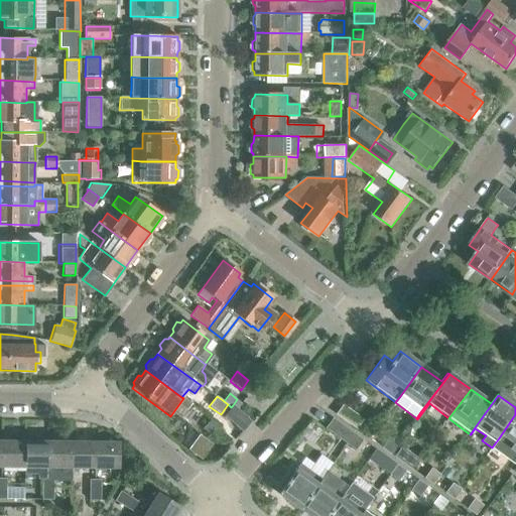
[(356,429),(364,419),(342,404),(335,414),(356,429)]
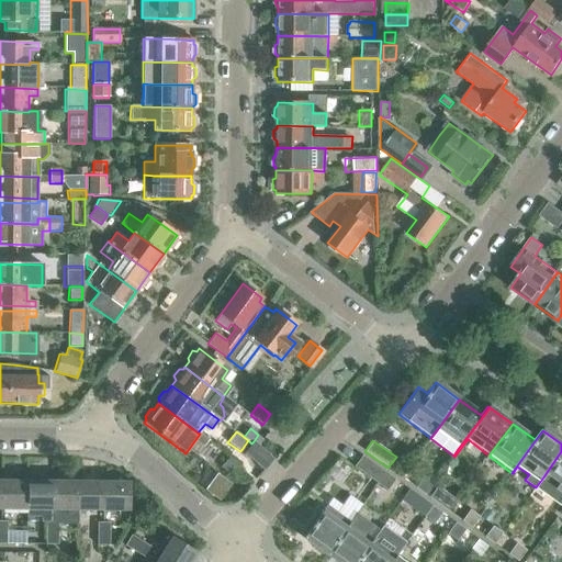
[(263,469),(272,459),(254,441),(251,444),(244,452),(263,469)]
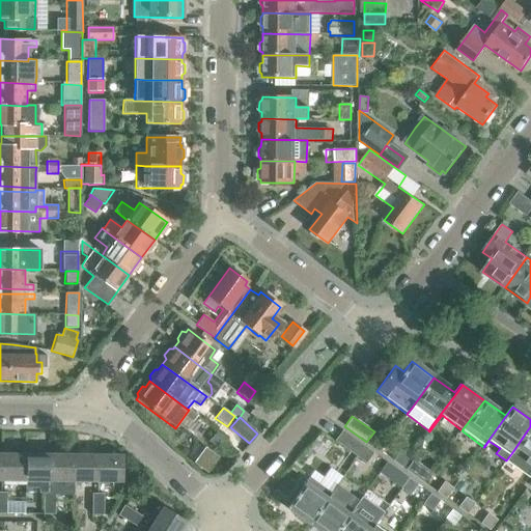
[(204,436),(220,448),(227,439),(212,426),(204,436)]
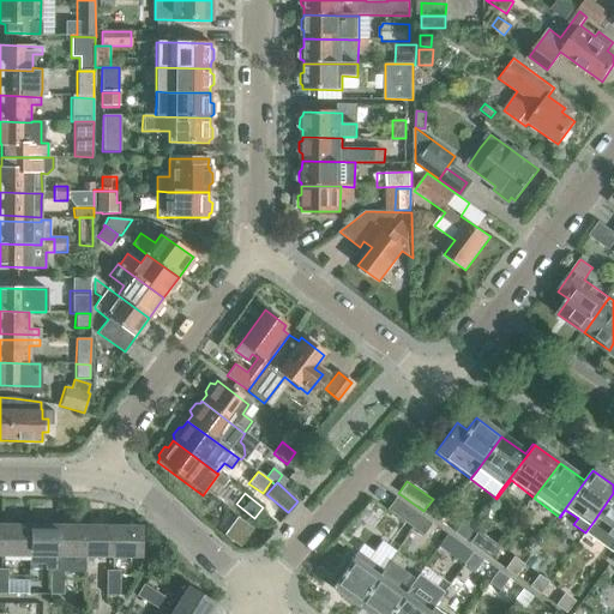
[(613,493),(593,523),(585,533),(611,552),(613,547),(613,493)]
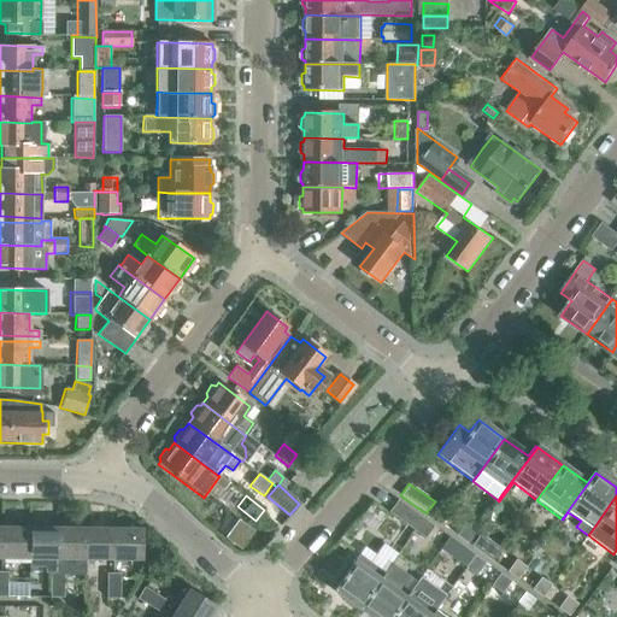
[(374,500),(368,509),(376,515),(382,506),(374,500)]
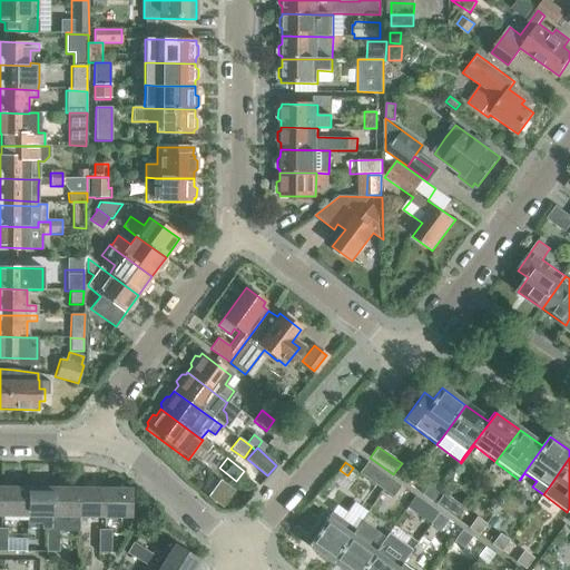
[(367,462),(359,473),(383,491),(392,480),(367,462)]
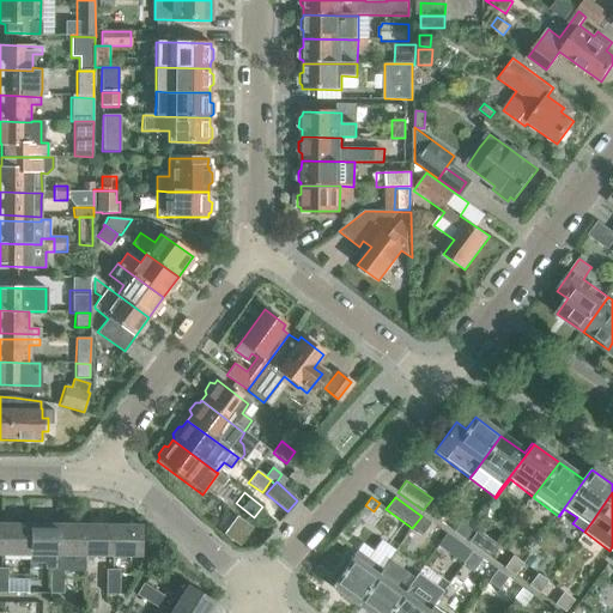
[(236,516),(223,534),(238,545),(252,527),(236,516)]
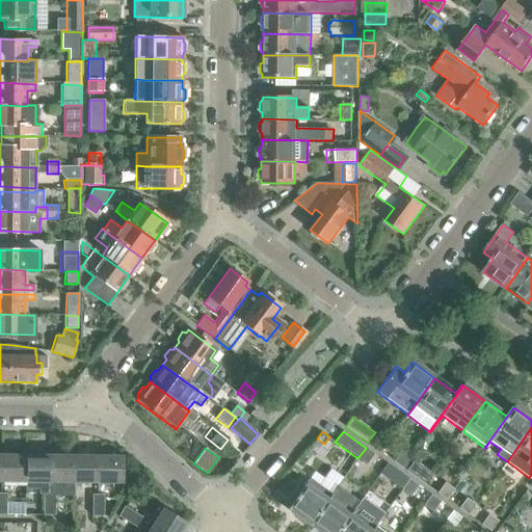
[(374,453),(366,448),(357,458),(366,464),(374,453)]
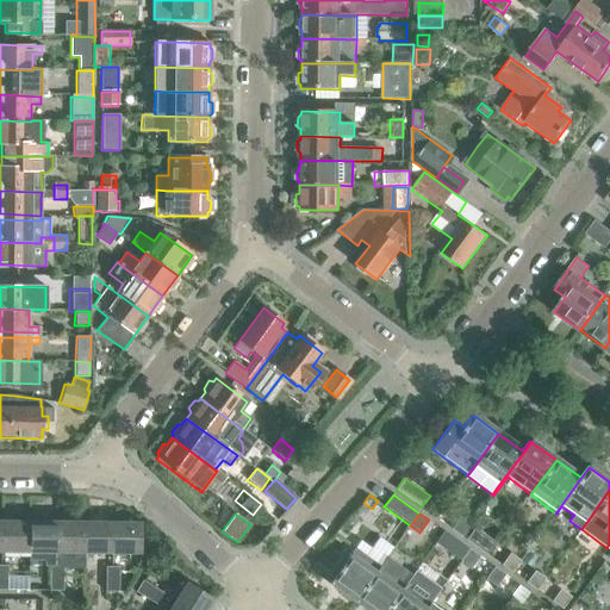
[(461,537),(471,524),(460,517),(450,529),(461,537)]
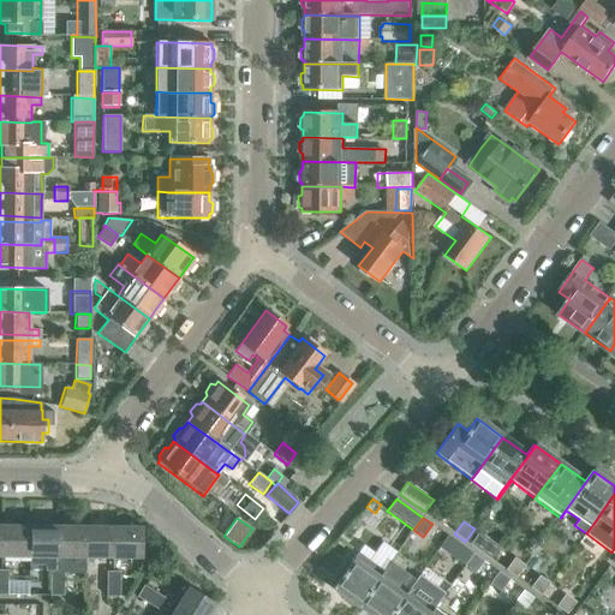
[(29,526),(0,525),(0,542),(0,555),(28,556),(29,526)]
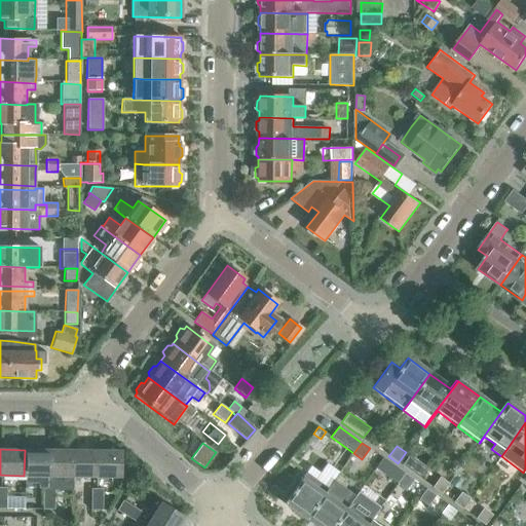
[(43,488),(42,499),(54,499),(54,488),(48,488),(48,477),(49,450),(25,450),(24,476),(38,476),(38,488),(43,488)]
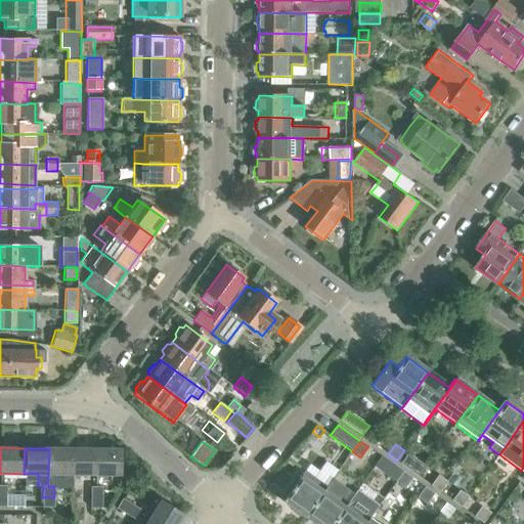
[(48,475),(62,475),(73,475),(73,448),(49,448),(48,475)]
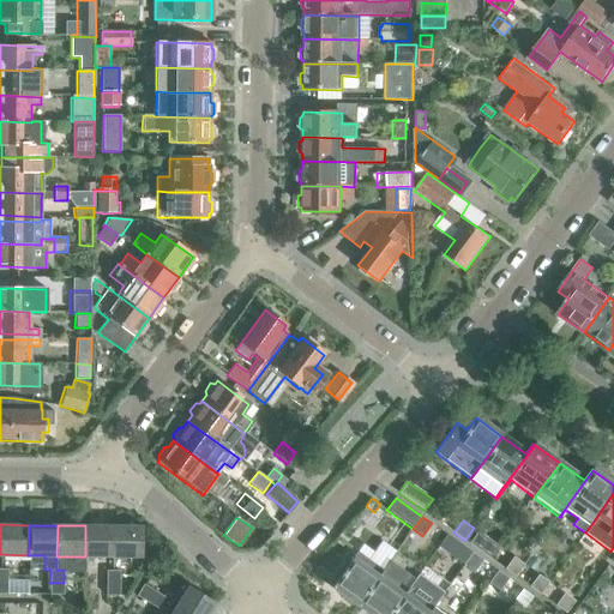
[(85,525),(85,557),(113,557),(113,525),(85,525)]
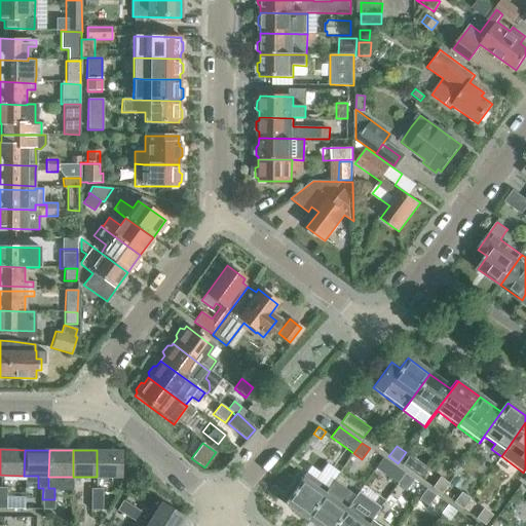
[(97,450),(97,477),(121,478),(121,451),(97,450)]
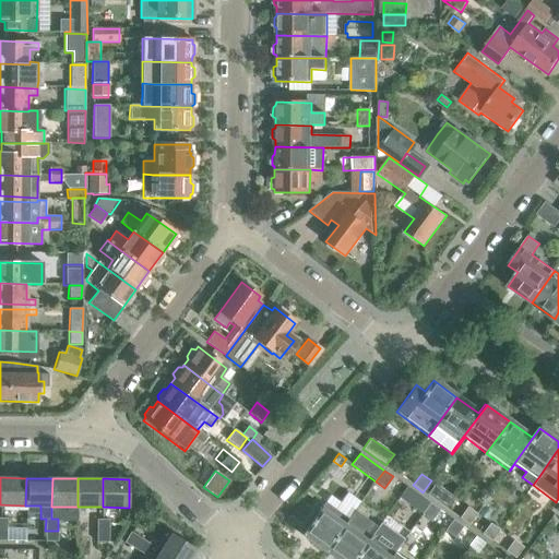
[(445,509),(453,497),(435,484),(426,495),(445,509)]
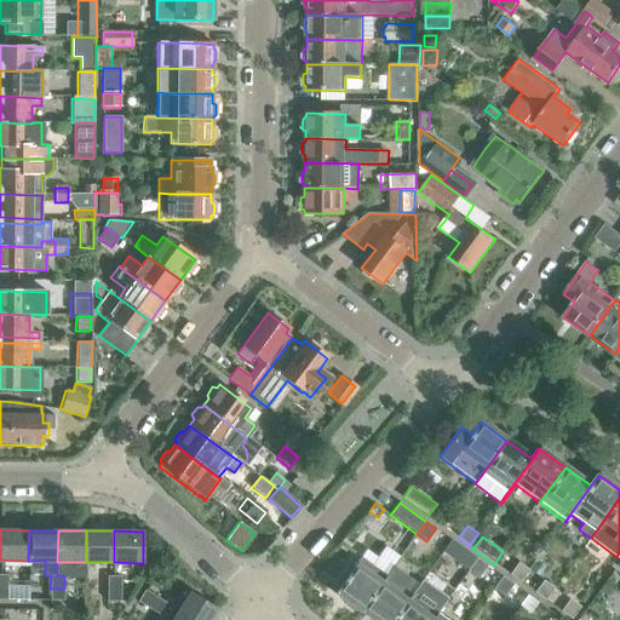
[(442,552),(453,560),(461,547),(451,540),(442,552)]
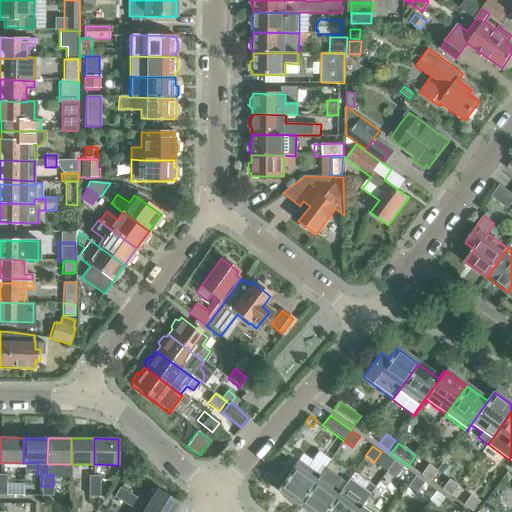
[(297,462),(276,490),(298,506),(318,477),(304,467),(307,463),(300,458),(297,462)]
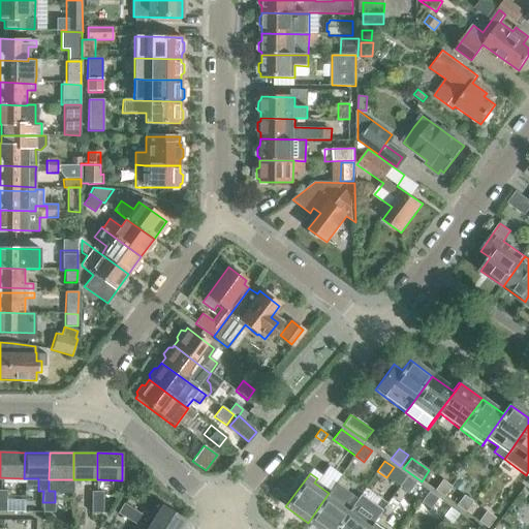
[(408,494),(415,483),(406,475),(399,487),(408,494)]
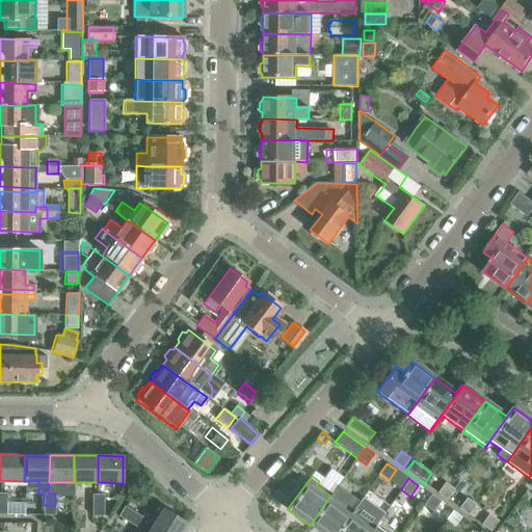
[(446,500),(453,489),(445,482),(436,494),(446,500)]
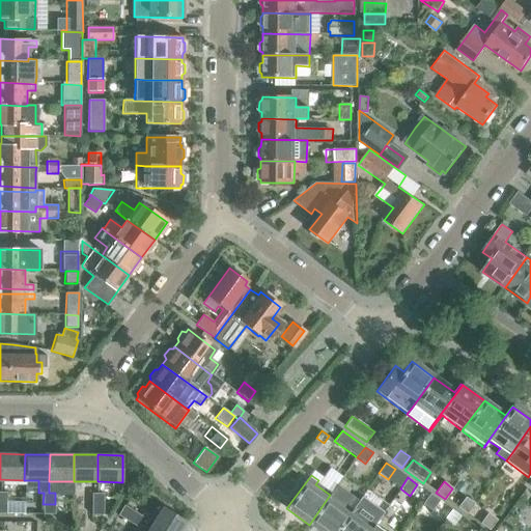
[(330,495),(309,525),(317,530),(336,530),(353,510),(359,501),(337,485),(331,495),(330,495)]
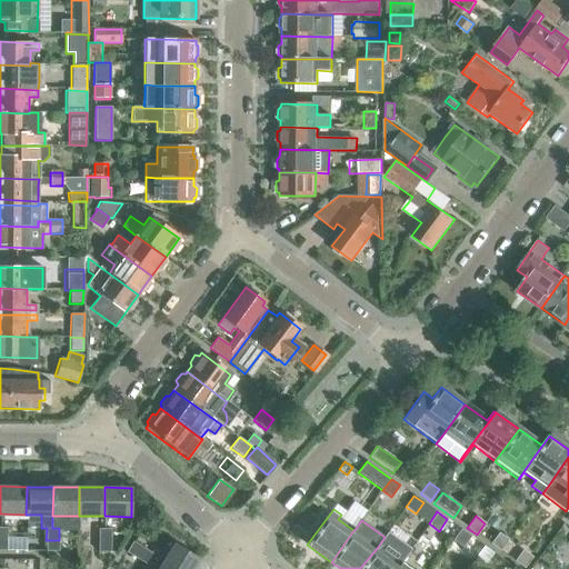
[(98,529),(98,540),(110,540),(110,529),(98,529)]
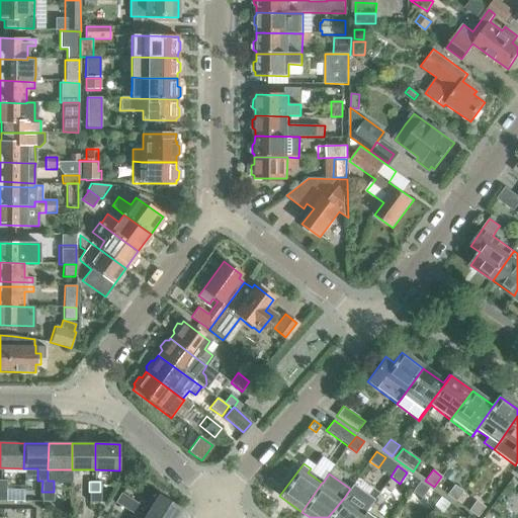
[(419,482),(412,492),(421,498),(428,488),(419,482)]
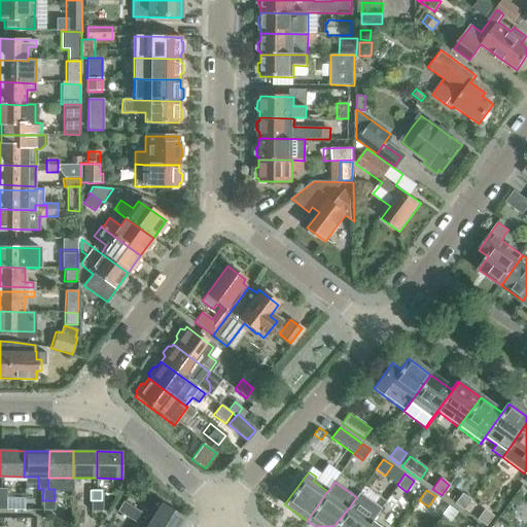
[(463,511),(470,499),(461,493),(454,503),(463,511)]
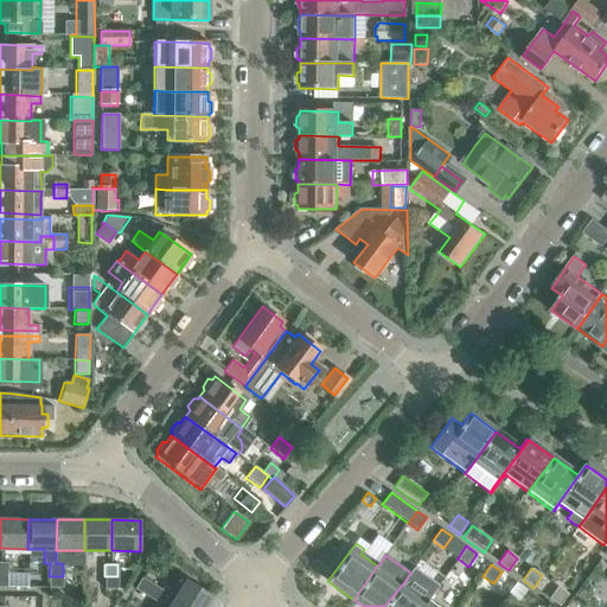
[(410,573),(403,583),(384,606),(423,606),(428,601),(413,590),(421,581),(410,573)]
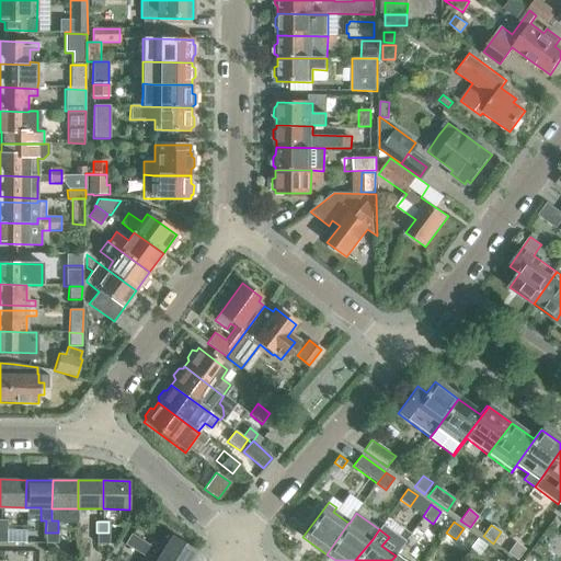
[(45,533),(45,544),(57,544),(58,533),(45,533)]
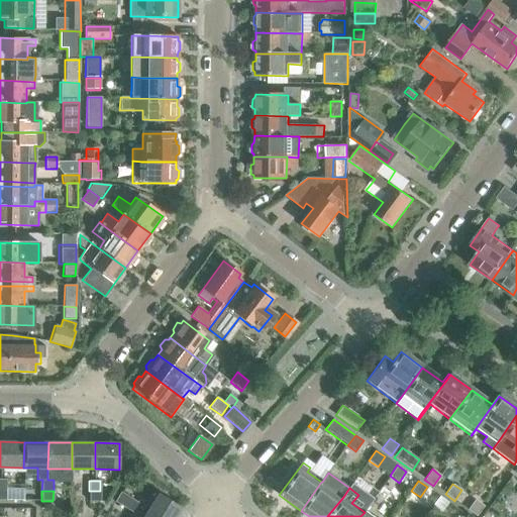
[(89,491),(89,501),(100,501),(100,491),(89,491)]
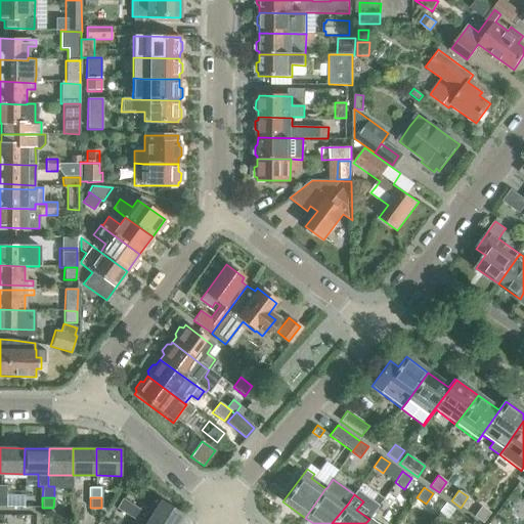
[(116,509),(125,514),(131,505),(122,498),(116,509)]
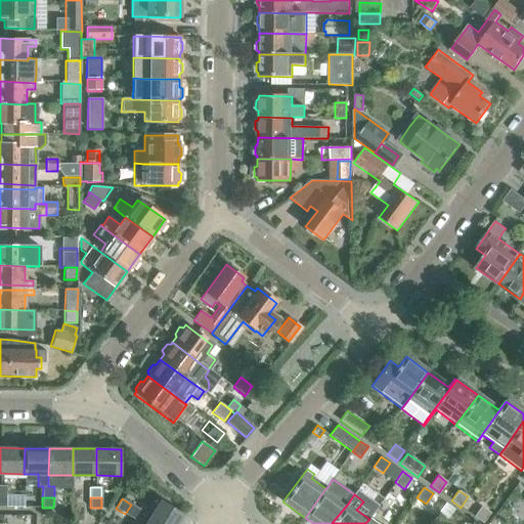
[(160,499),(146,520),(153,523),(175,523),(182,513),(160,499)]
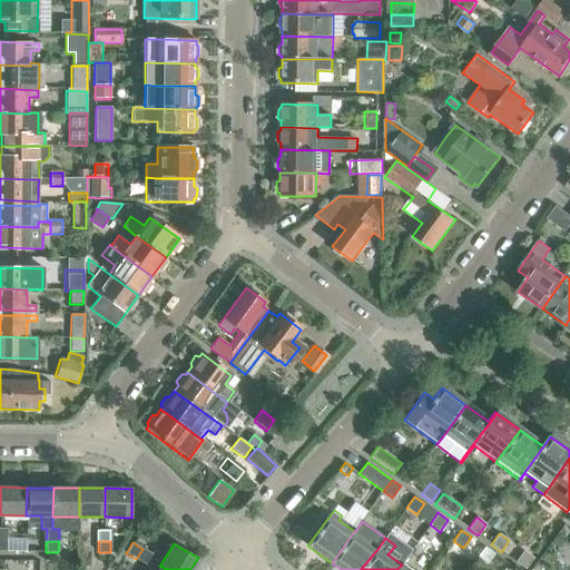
[(153,554),(143,549),(136,559),(146,566),(153,554)]
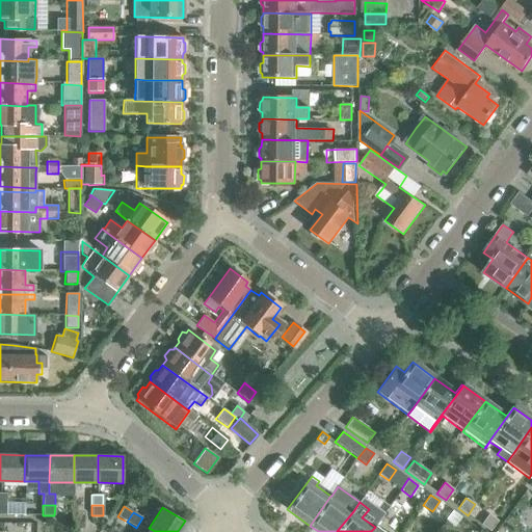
[(489,531),(498,521),(488,514),(480,525),(489,531)]
